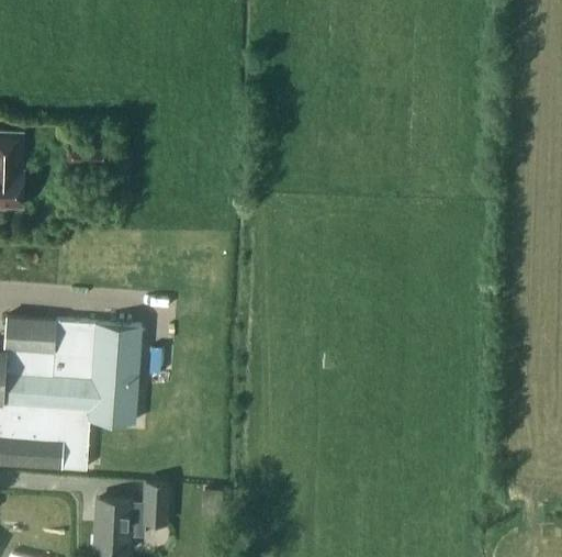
[(0,209),(22,210),(23,173),(22,173),(23,136),(0,135),(0,209)]
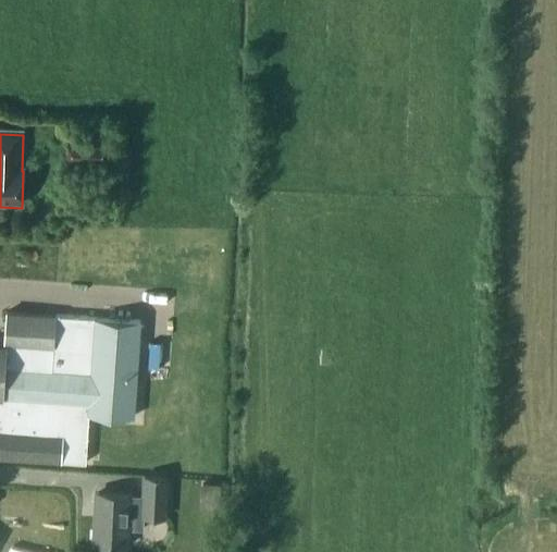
[(0,461),(86,467),(89,418),(133,421),(139,326),(96,322),(57,319),(7,316),(5,348),(0,347),(0,461)]
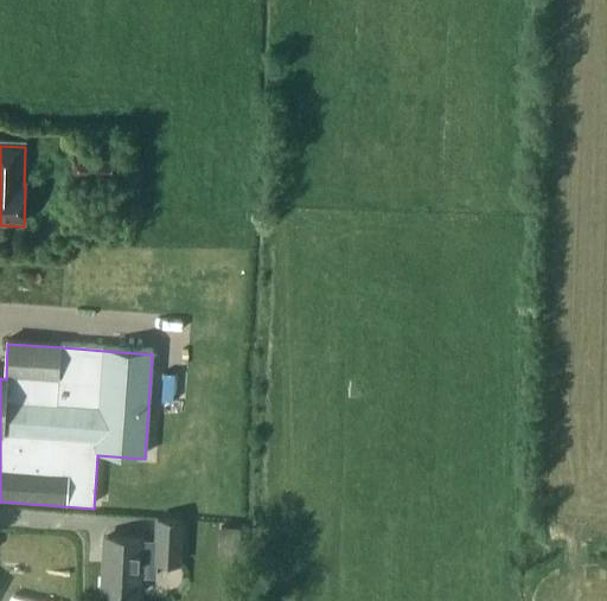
[(144,545),(144,543),(107,541),(106,568),(103,568),(102,596),(140,599),(141,580),(155,581),(157,567),(181,568),(183,525),(157,524),(155,545),(144,545)]
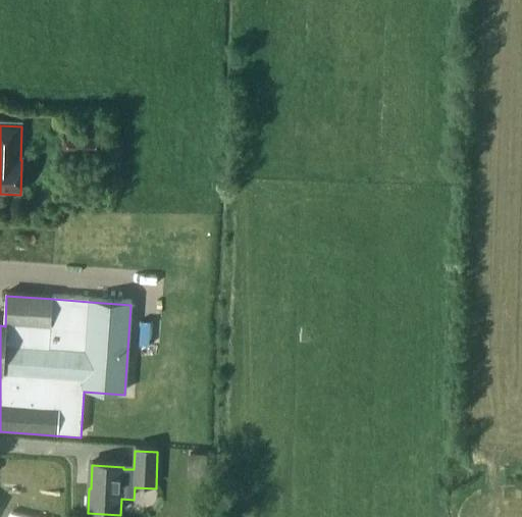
[(206,481),(207,457),(188,456),(187,480),(206,481)]
